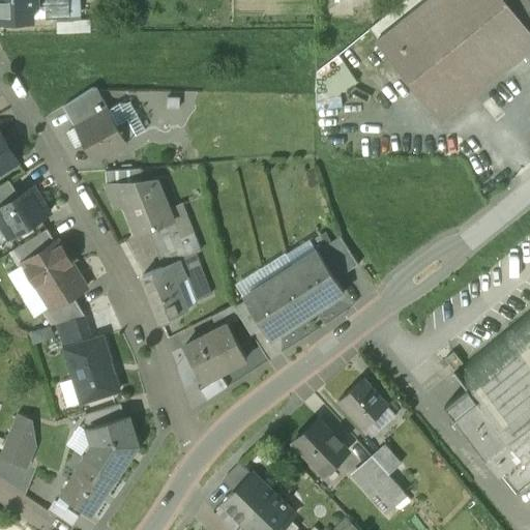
[(67,0),(0,0),(0,12),(0,17),(32,17),(32,15),(57,15),(57,5),(68,5),(67,0)]
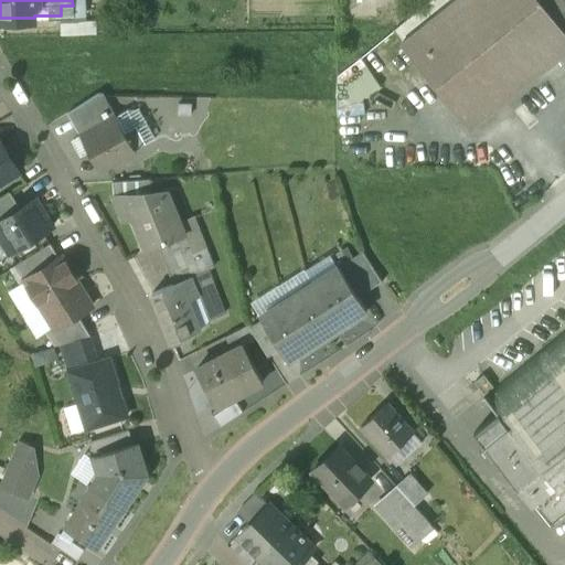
[(564,0),(447,0),(398,39),(470,128),(564,52),(564,0)]
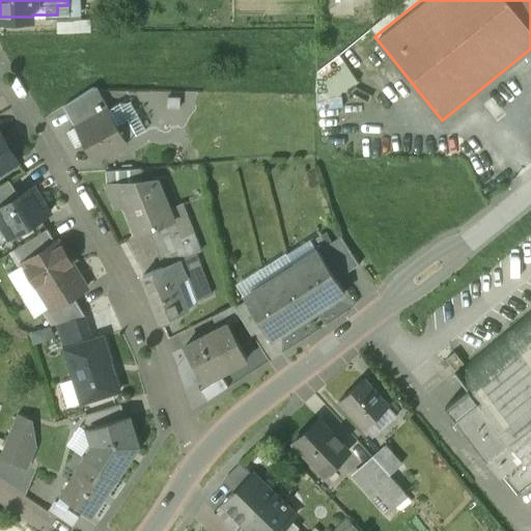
[(68,16),(68,5),(57,5),(57,15),(57,16),(68,16)]
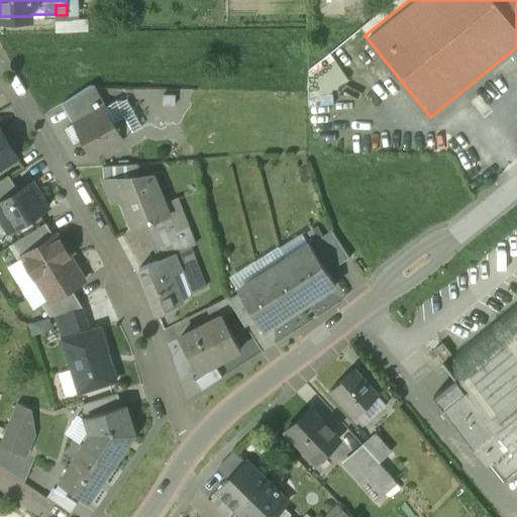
[(79,31),(78,19),(56,19),(57,31),(79,31)]
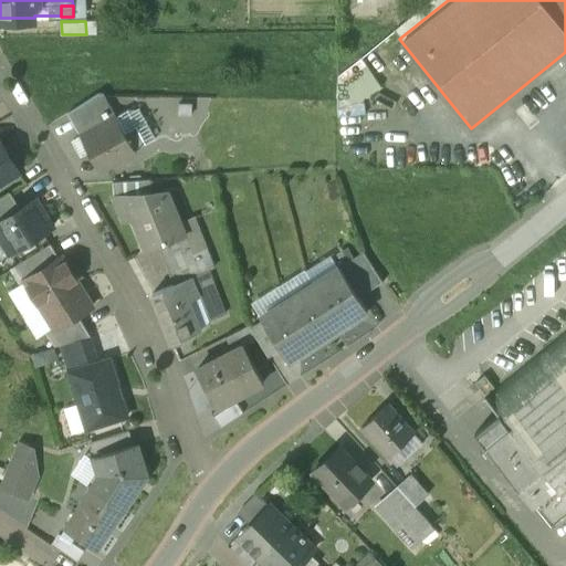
[(368,64),(343,82),(358,103),(384,85),(368,64)]
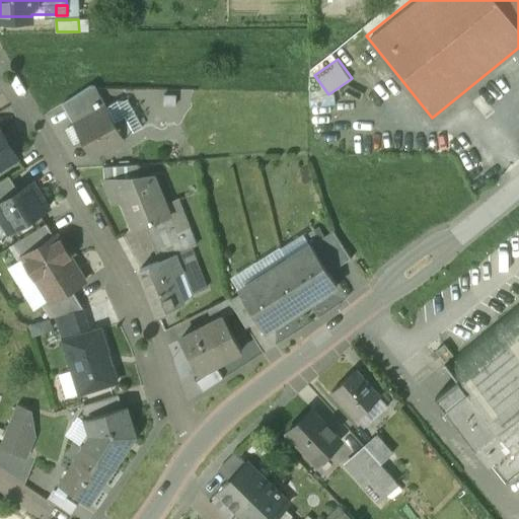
[(89,85),(62,102),(73,123),(73,124),(105,105),(94,86),(89,85)]
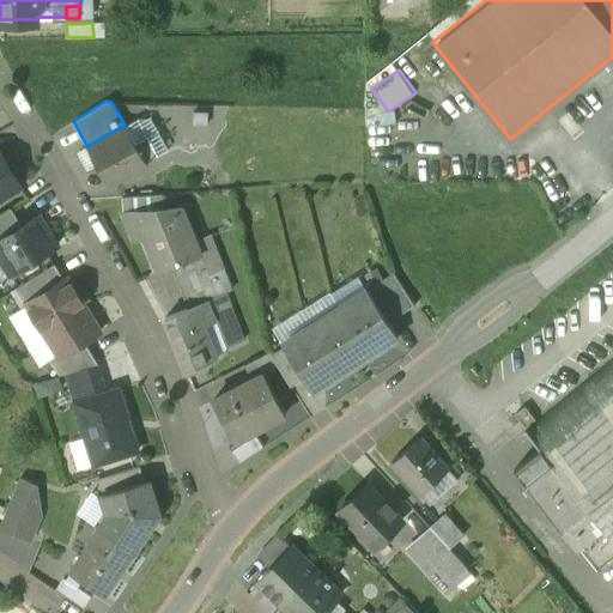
[(137,119),(125,125),(134,143),(146,135),(137,119)]
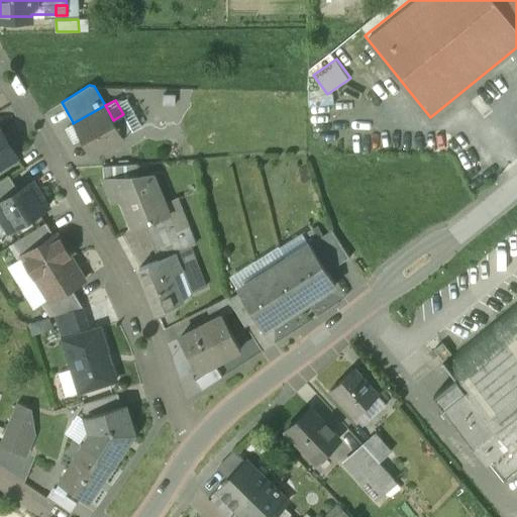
[(105,105),(73,123),(90,154),(122,136),(113,120),(105,105)]
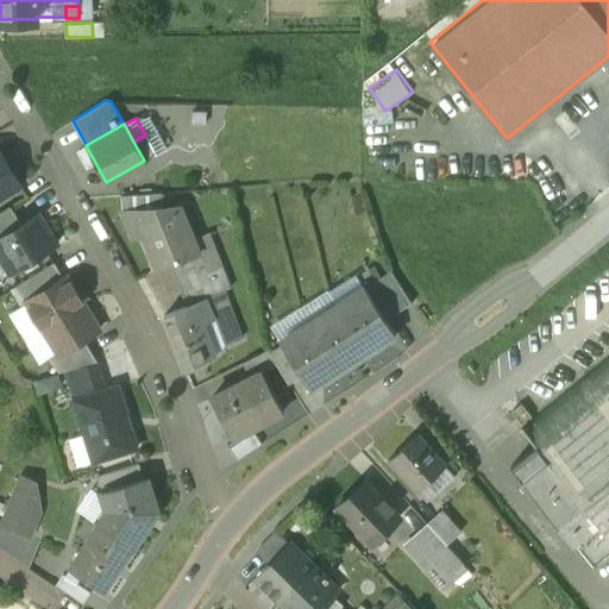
[(156,154),(145,135),(133,142),(144,161),(156,154)]
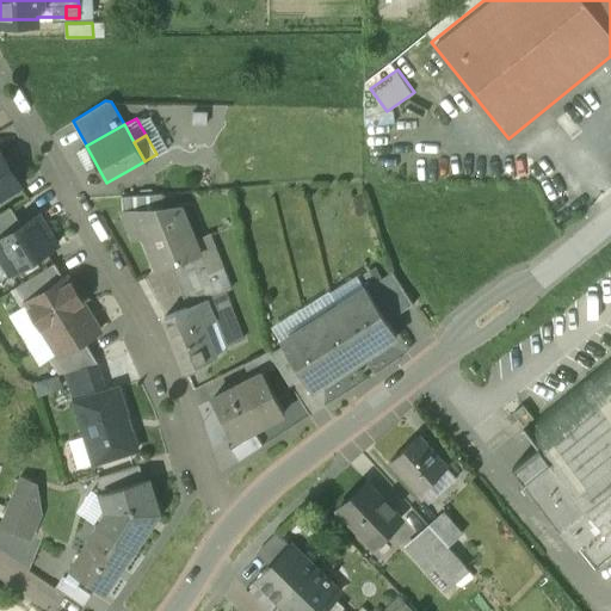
[(0,198),(14,190),(13,189),(20,184),(13,174),(18,172),(10,159),(6,161),(0,152),(0,198)]
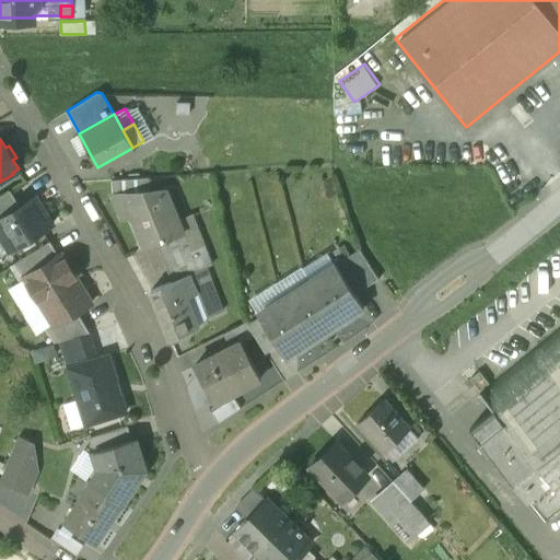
[(149,177),(112,179),(113,193),(149,190),(149,177)]
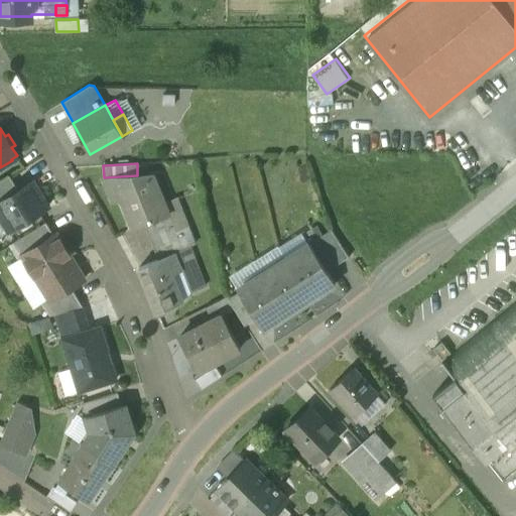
[(9,174),(0,179),(0,201),(18,189),(9,174)]
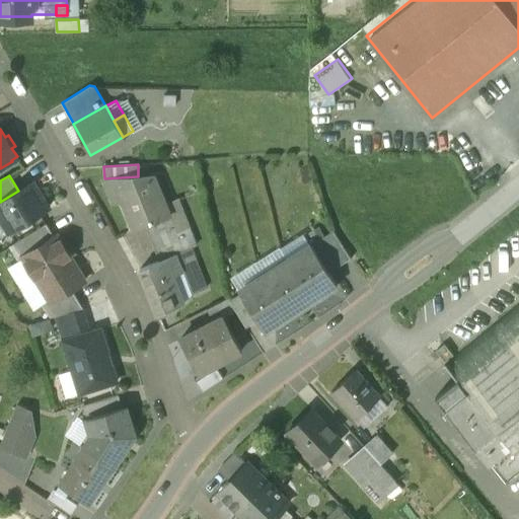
[(153,176),(140,181),(138,176),(104,178),(103,178),(110,197),(119,193),(134,230),(145,226),(169,216),(153,176)]
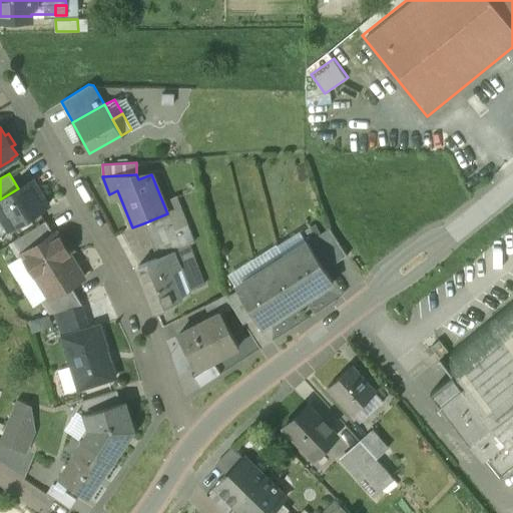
[(18,188),(0,199),(0,210),(10,227),(46,205),(31,180),(18,188)]
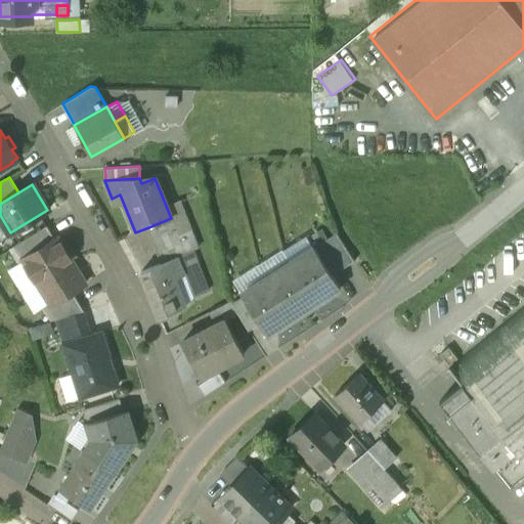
[(171,218),(146,228),(151,239),(176,229),(171,218)]
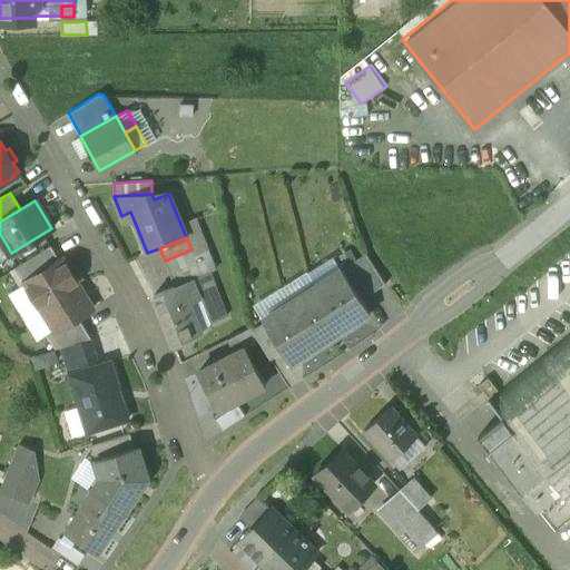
[(50,245),(16,266),(26,283),(29,281),(29,279),(59,261),(50,245)]
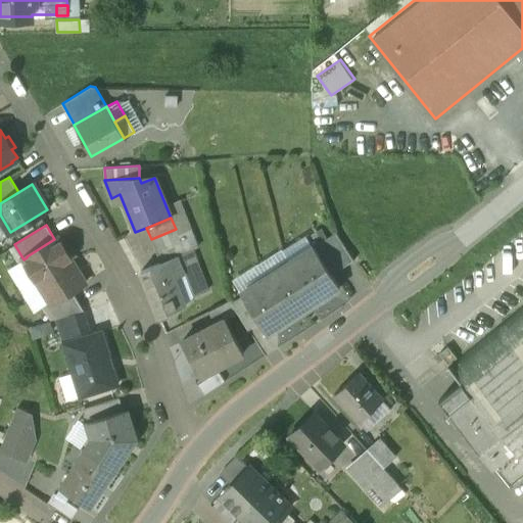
[(176,229),(151,239),(155,251),(181,241),(180,240),(176,229)]
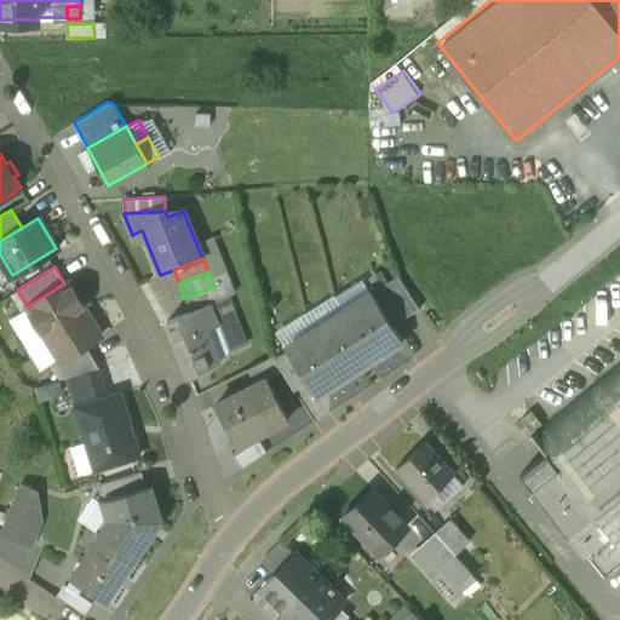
[(418,306),(399,276),(385,285),(405,316),(418,306)]
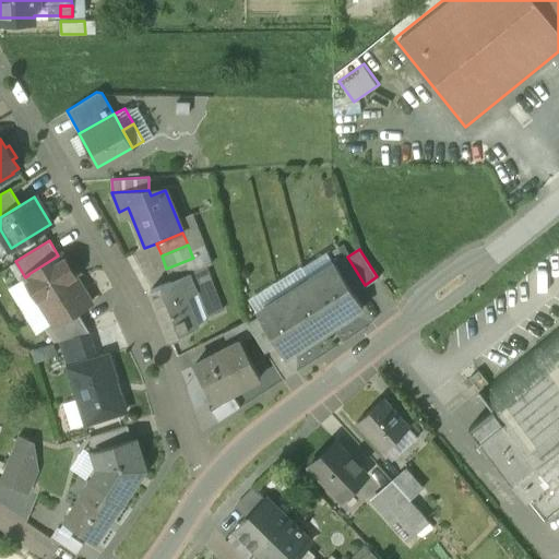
[(58,256),(28,274),(28,275),(34,284),(33,290),(43,305),(80,283),(61,253),(58,256)]
